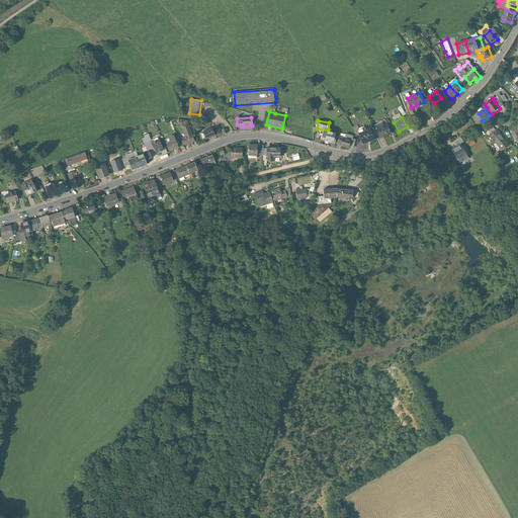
[(195,143),(188,121),(178,124),(185,146),(195,143)]
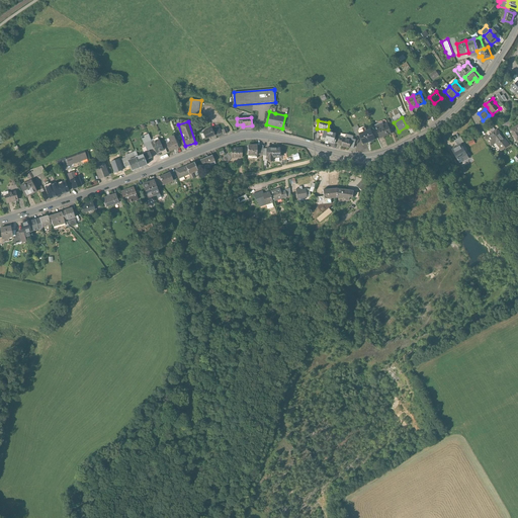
[(382,122),(375,125),(377,130),(379,137),(380,138),(391,134),(387,124),(383,125),(382,122)]
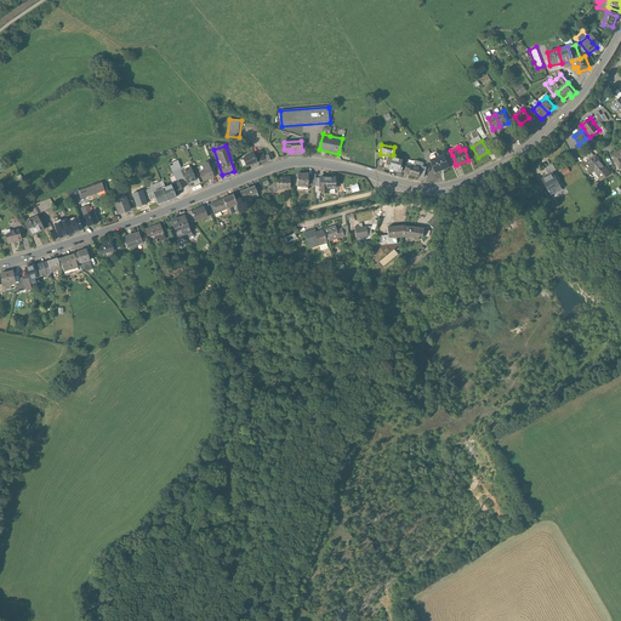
[(254,153),(258,165),(266,163),(261,149),(254,153)]
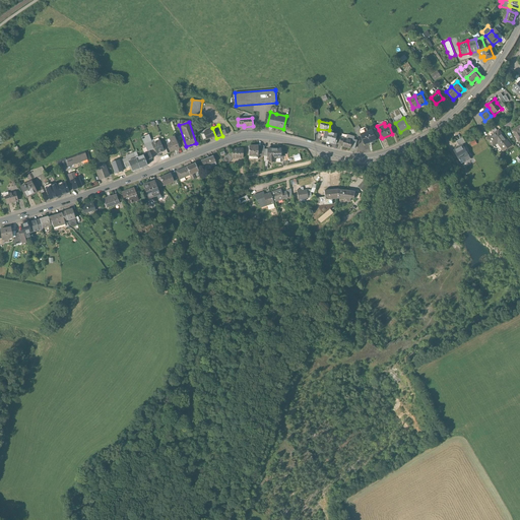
[(215,135),(212,129),(203,132),(206,139),(215,135)]
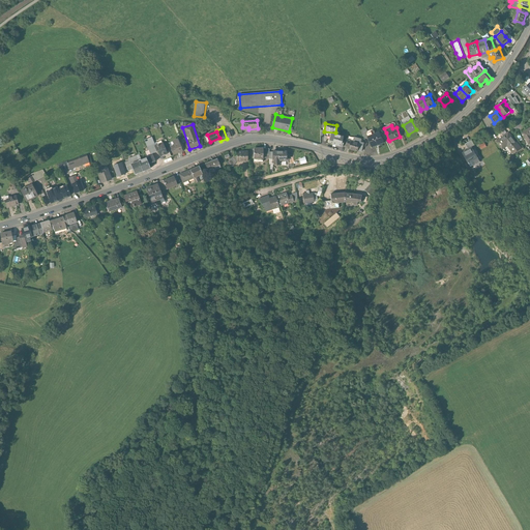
[(379,133),(367,138),(372,148),(383,143),(379,133)]
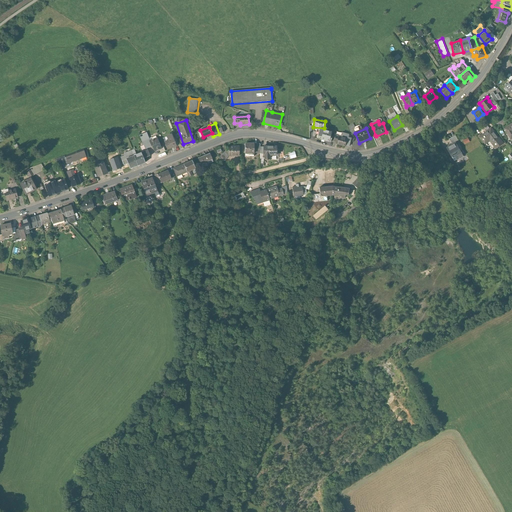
[(503,144),(491,128),(479,138),(485,144),(490,140),(497,149),(503,144)]
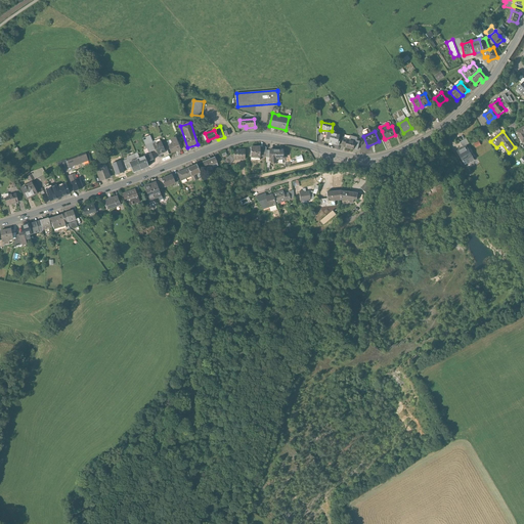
[(342,135),(329,132),(326,141),(340,145),(342,135)]
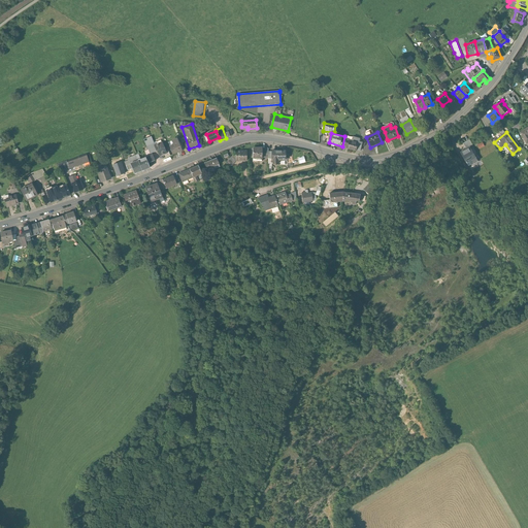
[(363,141),(351,138),(349,146),(361,150),(363,141)]
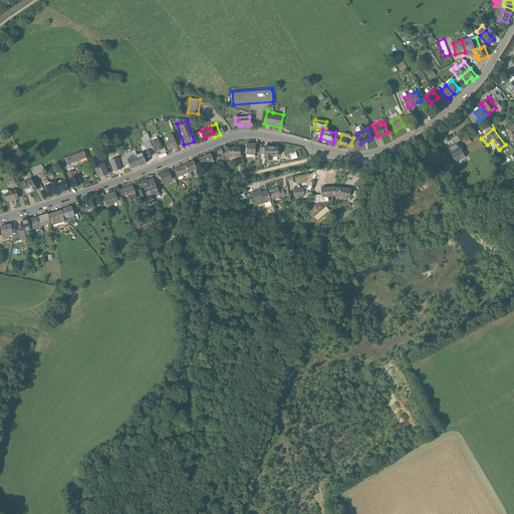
[(172,137),(165,139),(169,150),(176,147),(172,137)]
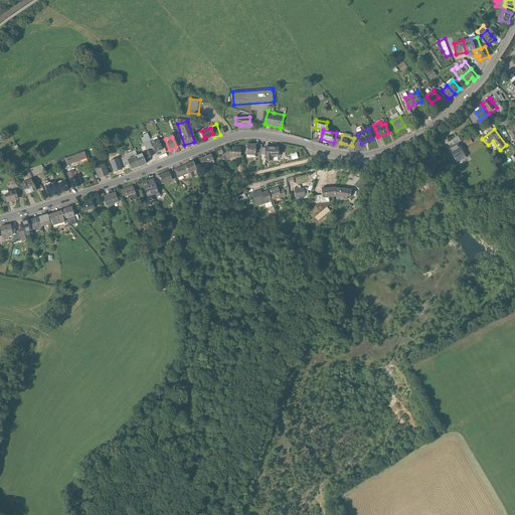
[(452,140),(456,147),(460,146),(462,144),(458,137),(452,140)]
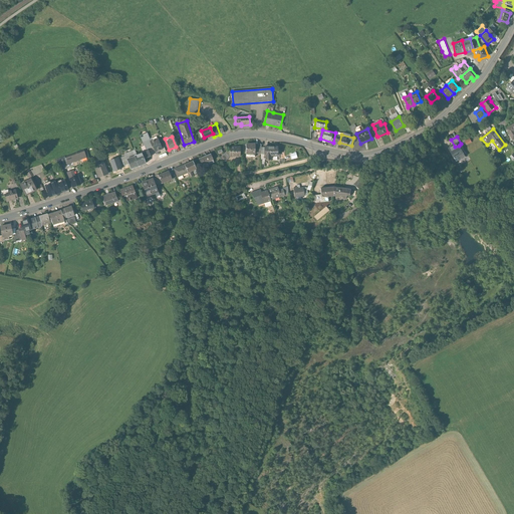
[(164,152),(159,139),(151,142),(156,155),(164,152)]
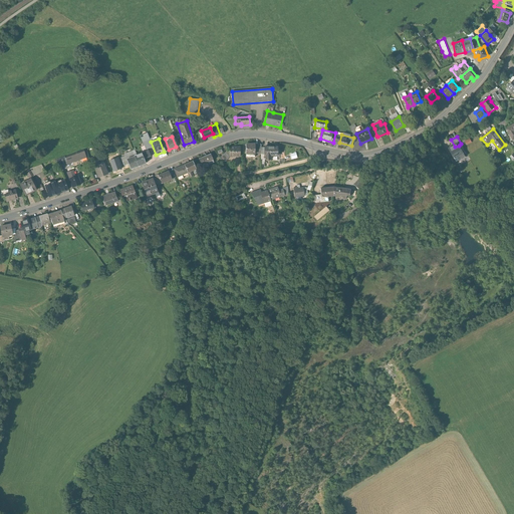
[(255,144),(246,144),(246,154),(255,154),(255,144)]
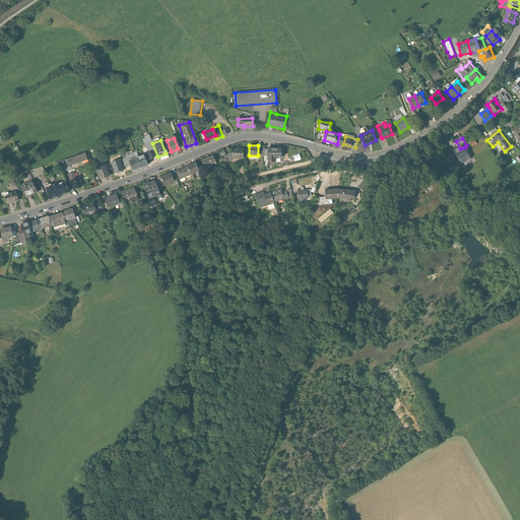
[(470,159),(464,147),(460,148),(455,151),(461,164),(470,159)]
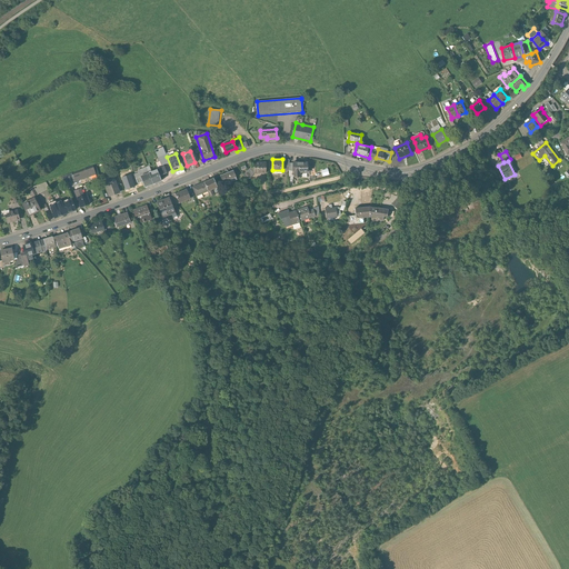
[(307,162),(293,162),(293,170),(295,170),(295,177),(300,177),(300,172),(307,172),(307,162)]
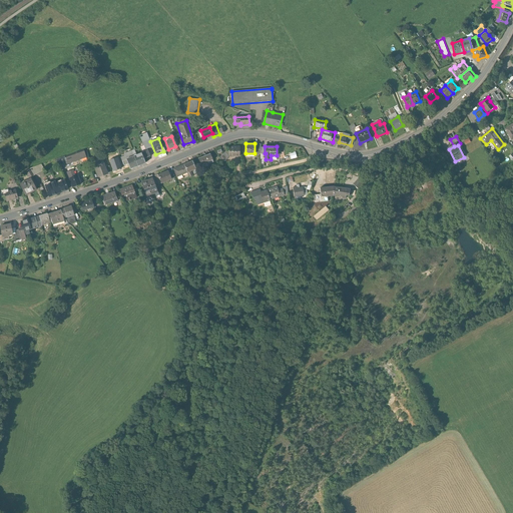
[(239,147),(229,147),(229,156),(239,156),(239,147)]
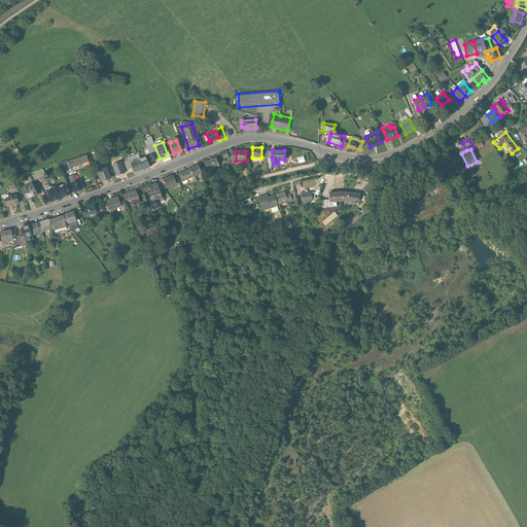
[(86,155),(66,163),(68,167),(69,170),(89,162),(86,155)]
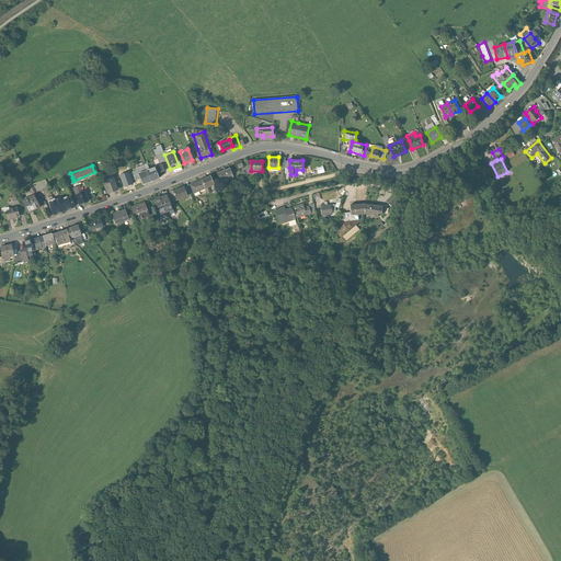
[(156,168),(146,171),(150,182),(159,179),(156,168)]
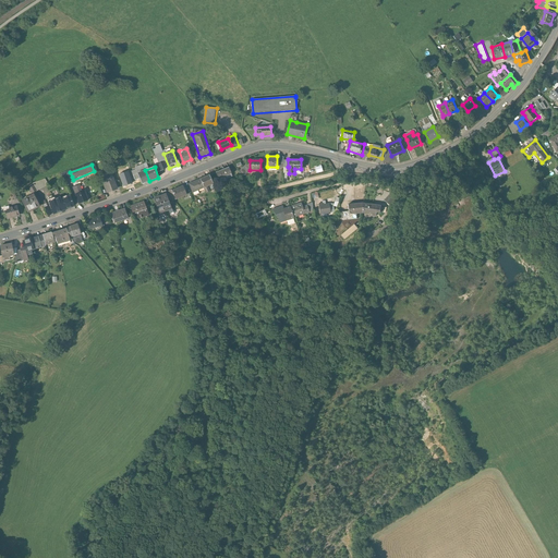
[(232,177),(229,167),(216,172),(219,179),(226,177),(227,179),(232,177)]
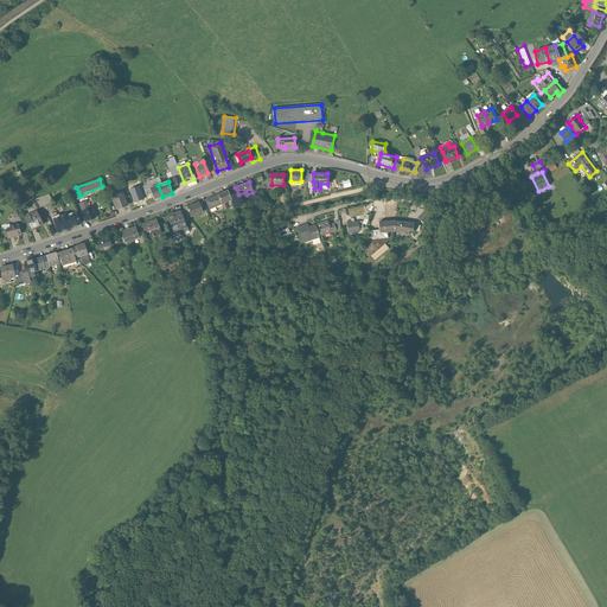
[(69,196),(78,192),(76,187),(76,185),(66,189),(69,196)]
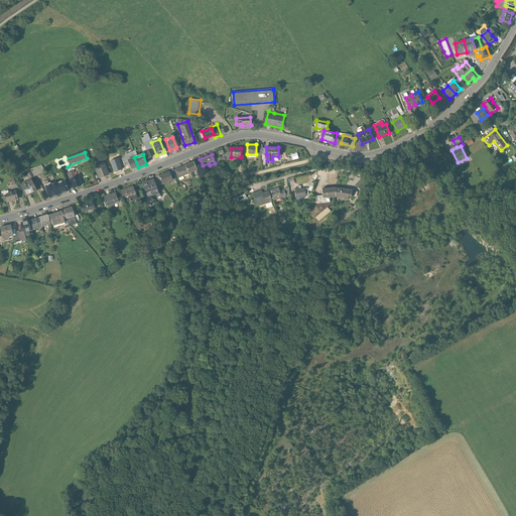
[(138,167),(134,157),(127,159),(130,169),(138,167)]
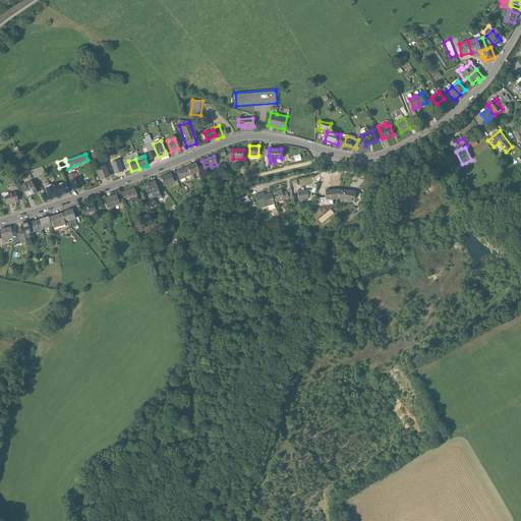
[(119,160),(111,163),(115,174),(123,171),(119,160)]
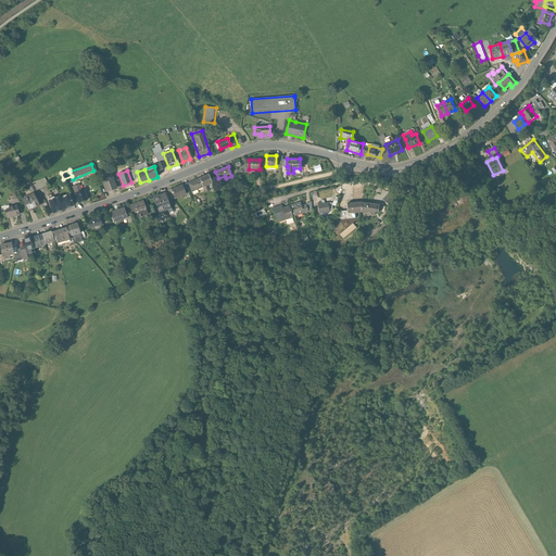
[(117,190),(112,173),(102,176),(109,192),(117,190)]
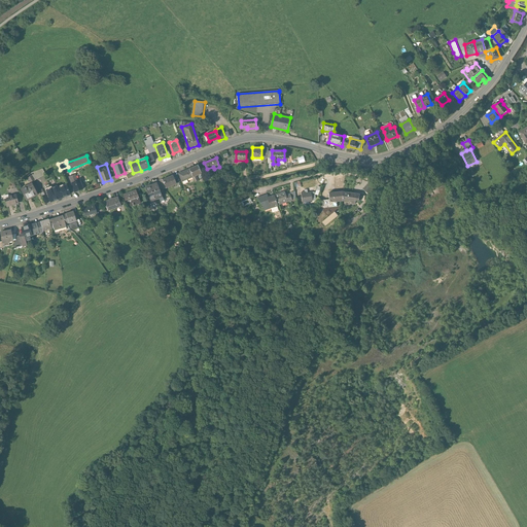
[(196,167),(187,170),(190,177),(199,174),(196,167)]
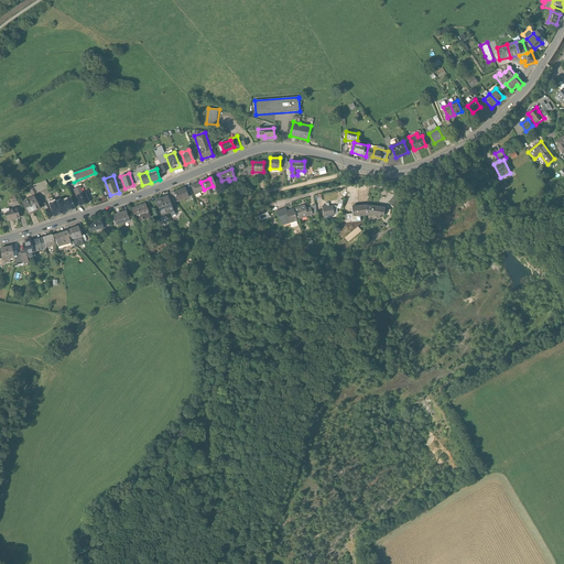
[(33,185),(35,193),(50,187),(47,180),(33,185)]
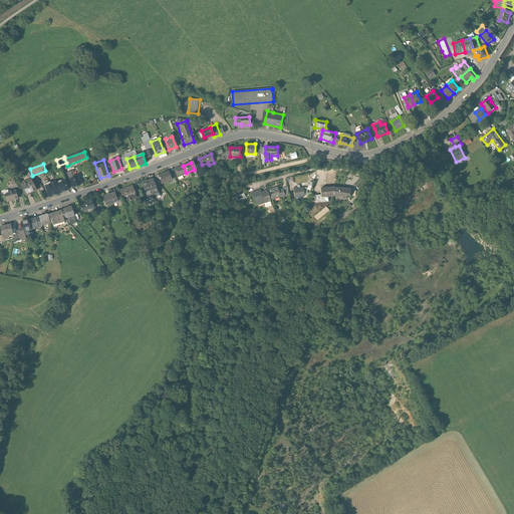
[(179,176),(186,173),(183,166),(176,169),(179,176)]
